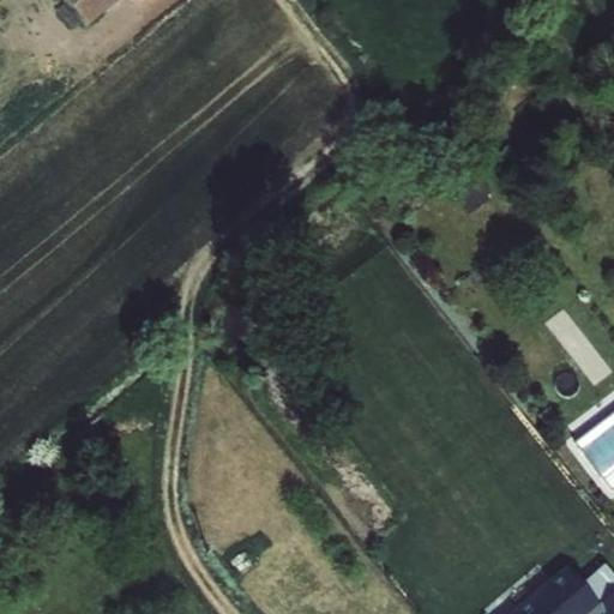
[(61,0),(85,28),(118,0),(61,0)]
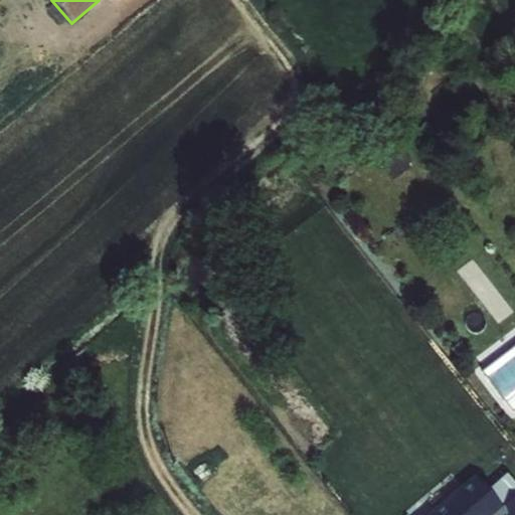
[(514,410),(514,344),(481,371),(512,412),(514,410)]
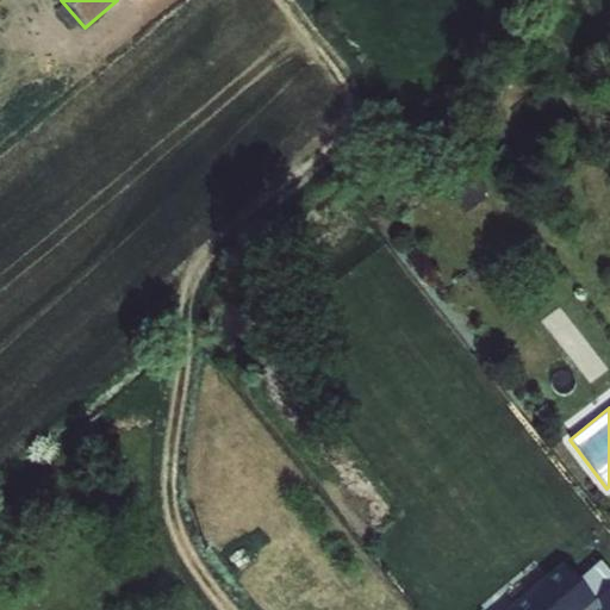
[(597,601),(609,587),(609,570),(602,560),(579,579),(597,601)]
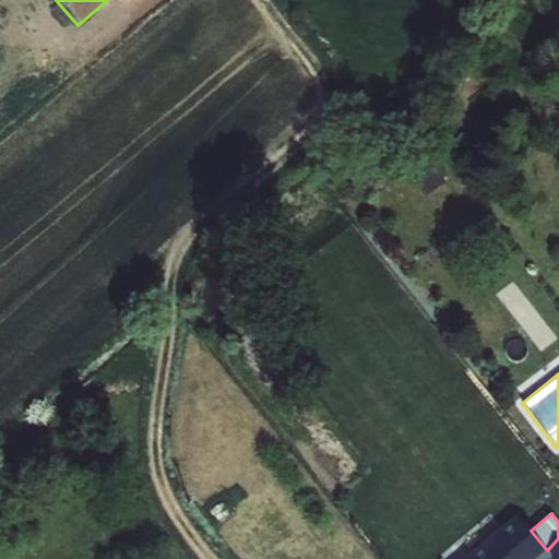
[(558,558),(558,538),(547,550),(531,531),(516,515),(464,558),(558,558)]
